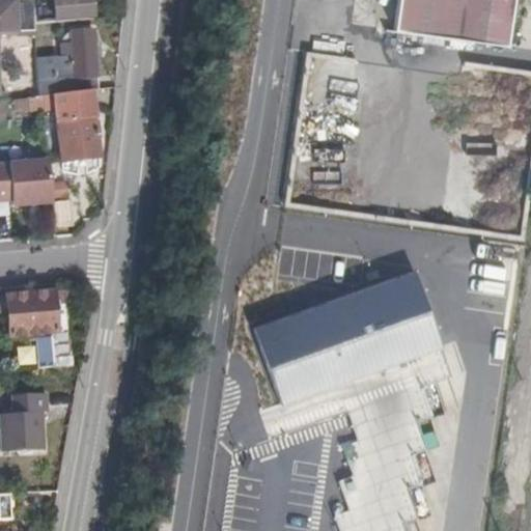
[(0,0),(0,26),(34,24),(33,0),(0,0)]
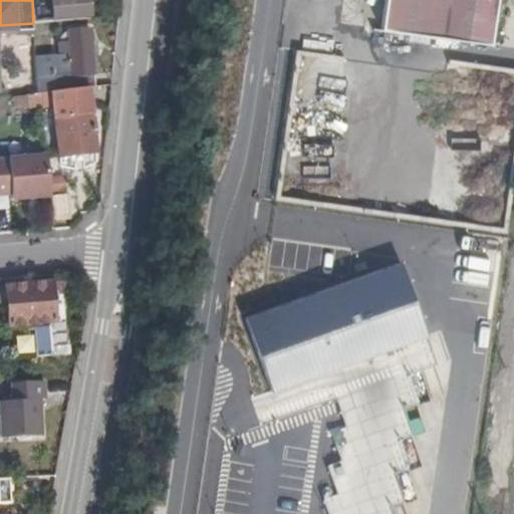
[(32,0),(33,23),(88,18),(86,0),(32,0)]
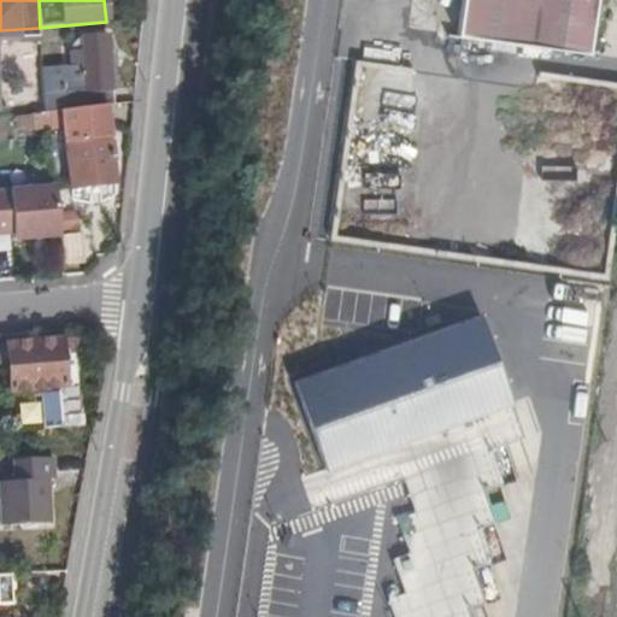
[(595,0),(457,0),(452,31),(587,53),(595,0)]
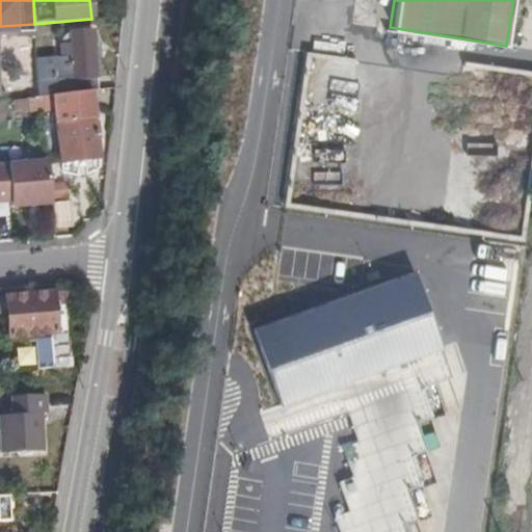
[(74,78),(96,76),(92,31),(71,33),(71,45),(60,46),(60,58),(73,57),(74,78)]
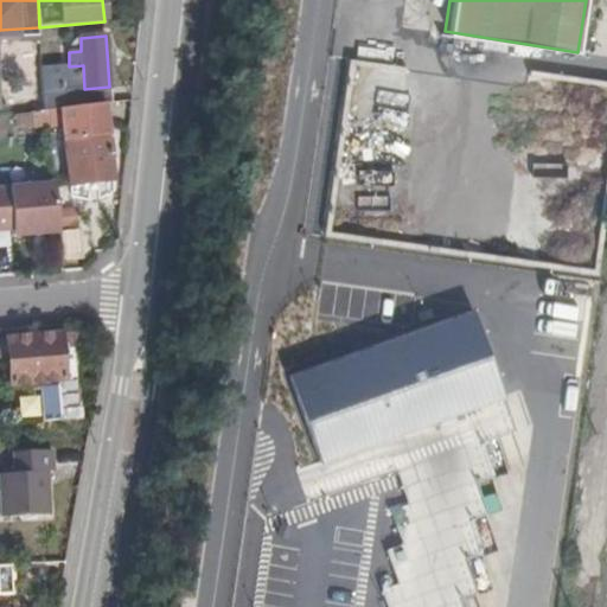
[(385,240),(402,65),(344,59),(326,235),(385,240)]
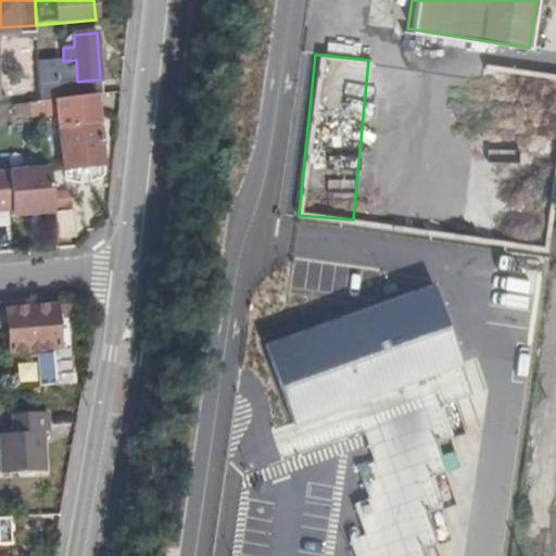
[(54,84),(77,81),(76,60),(63,61),(53,62),(54,74),(54,84)]
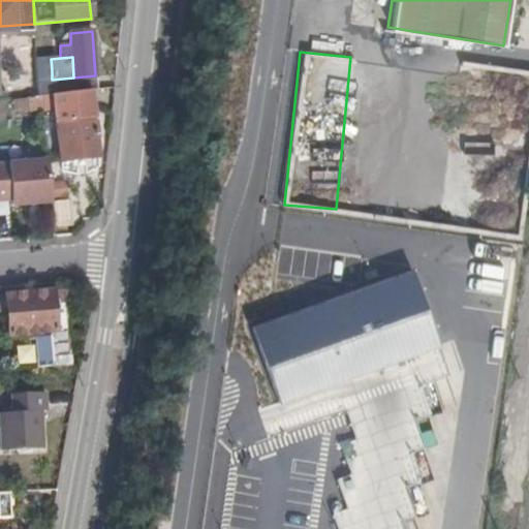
[(439,227),(522,237),(528,175),(528,69),(458,61),(439,227)]
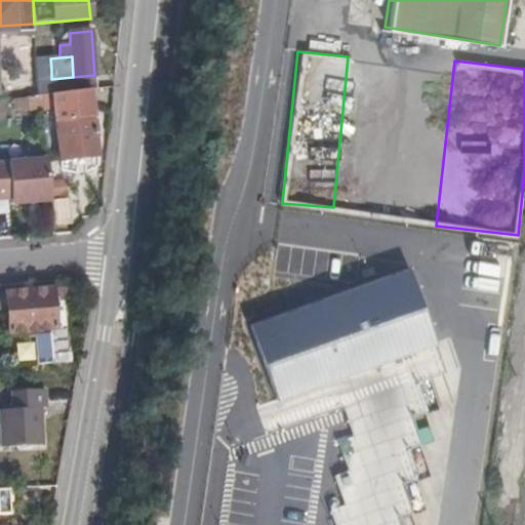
[(73,91),(75,91),(73,77),(51,79),(51,70),(35,71),(36,95),(73,91)]
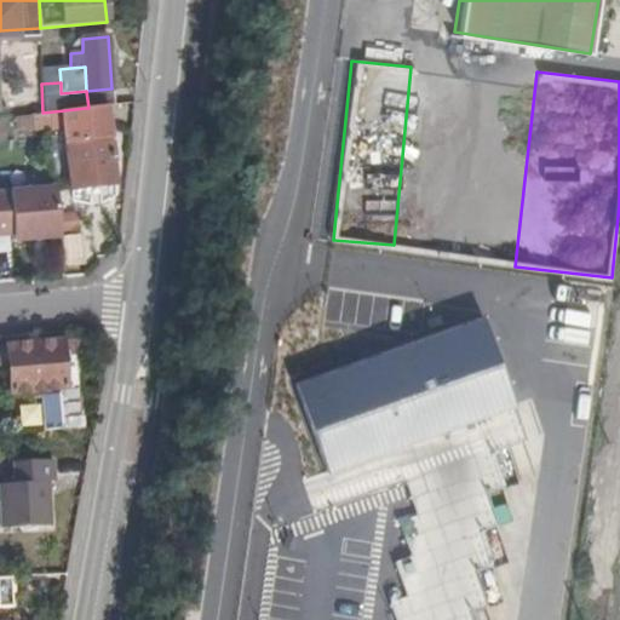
[(0,113),(42,113),(41,84),(0,84),(0,113)]
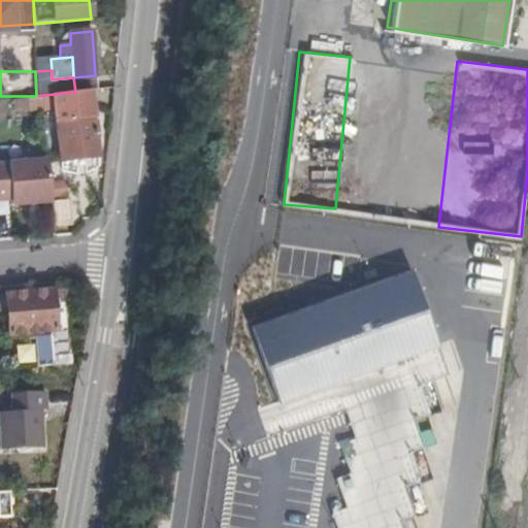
[(75,92),(97,89),(95,75),(73,77),(75,92)]
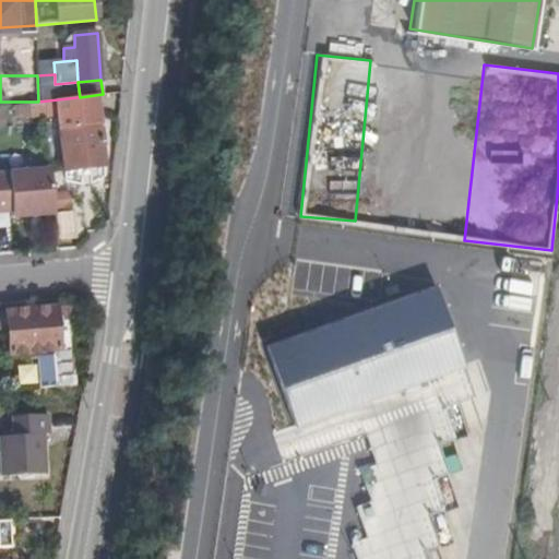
[(80,110),(78,97),(38,102),(12,105),(13,115),(28,113),(30,117),(80,110)]
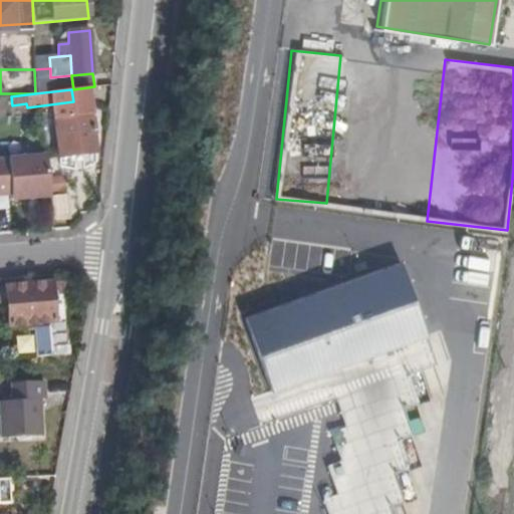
[(77,114),(76,106),(53,108),(57,153),(95,149),(92,113),(77,114)]
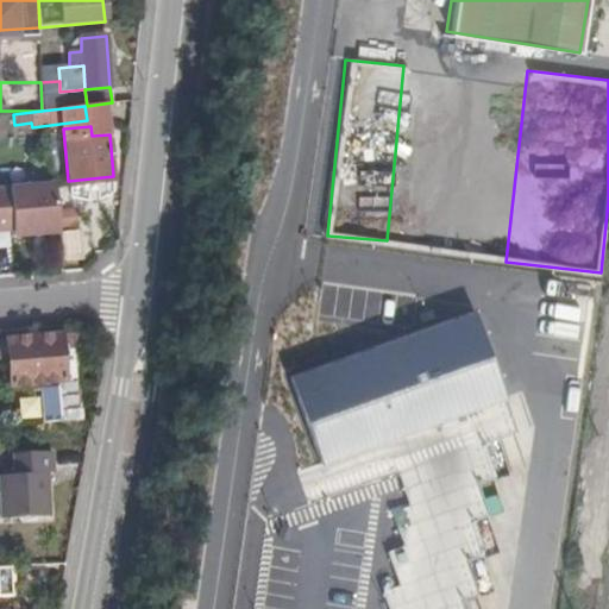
[(0,188),(0,230),(12,228),(8,188),(0,188)]
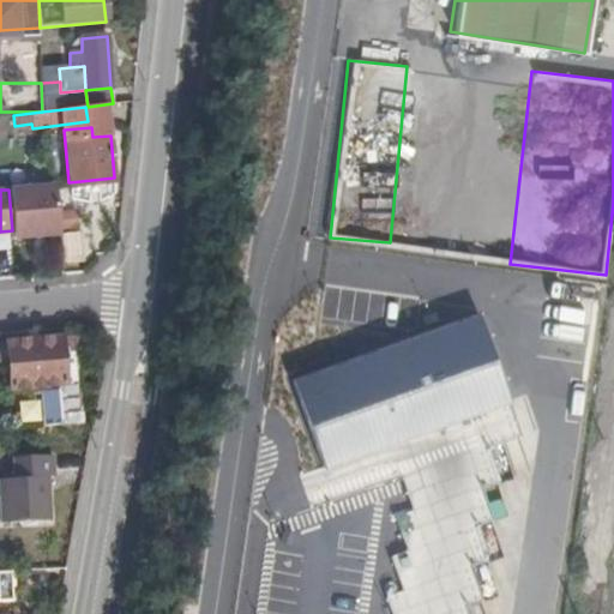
[(479,317),(289,386),(320,470),(510,401),(479,317)]
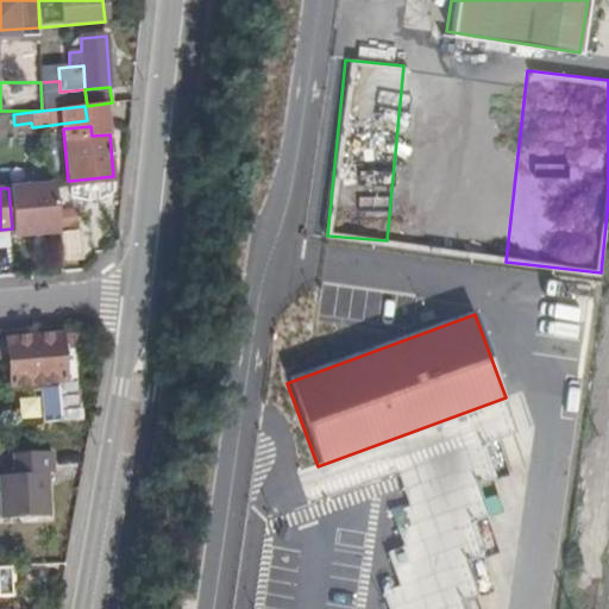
[(61,421),(79,419),(70,334),(0,339),(0,358),(7,358),(10,385),(39,383),(57,382),(57,389),(61,421)]
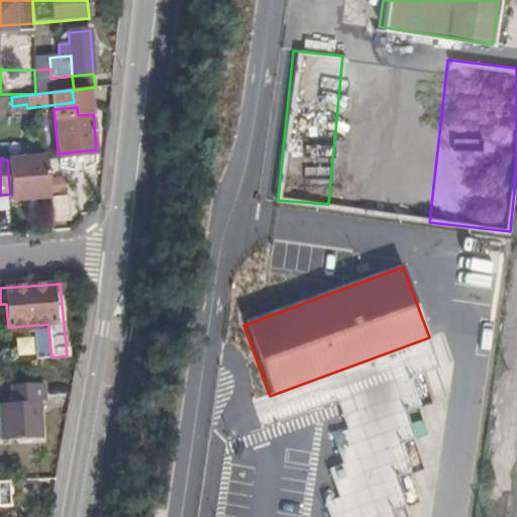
[(48,324),(33,325),(35,358),(52,357),(48,330),(48,324)]
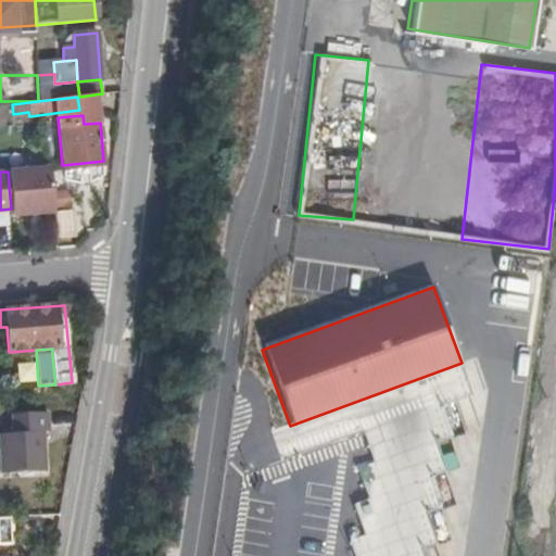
[(422,555),(421,548),(436,544),(425,514),(440,509),(430,478),(445,474),(437,442),(447,437),(438,405),(470,395),(462,363),(290,426),(274,430),(277,442),(281,459),(363,432),(373,462),(359,466),(370,498),(356,503),(366,534),(352,540),(357,555),(422,555)]
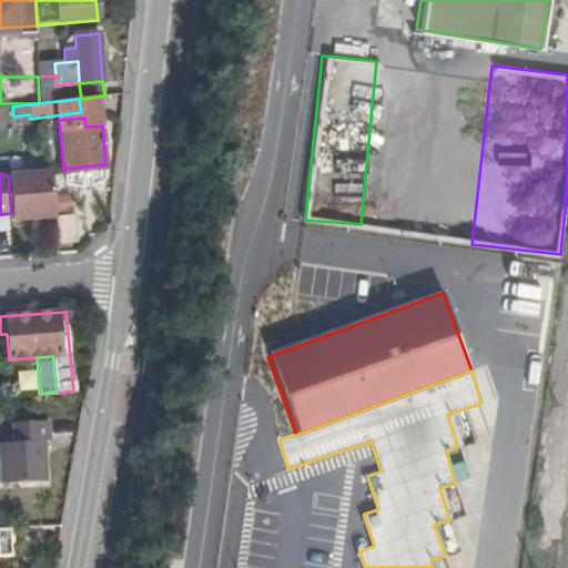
[(46,417),(9,419),(11,438),(0,438),(0,450),(2,482),(47,477),(44,435),(48,435),(46,417)]
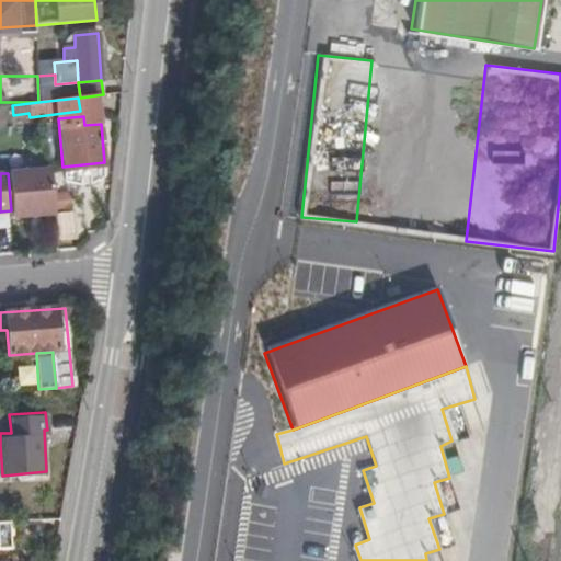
[(341,465),(350,497),(364,494),(354,461),(341,465)]
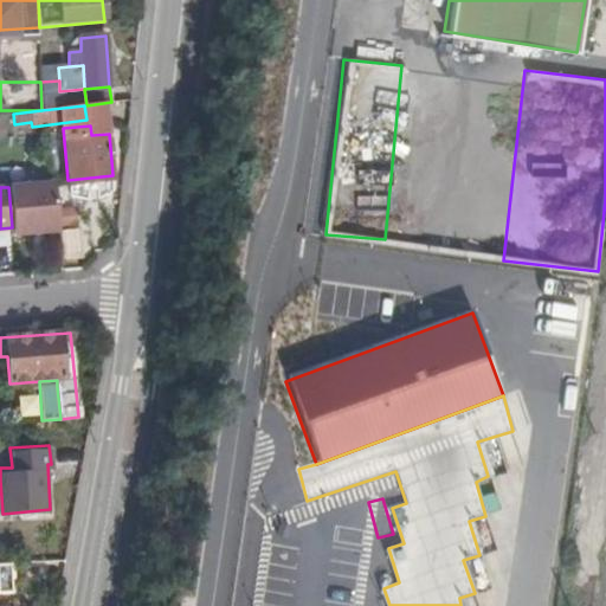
[(0,593),(12,593),(12,562),(0,562),(0,593)]
